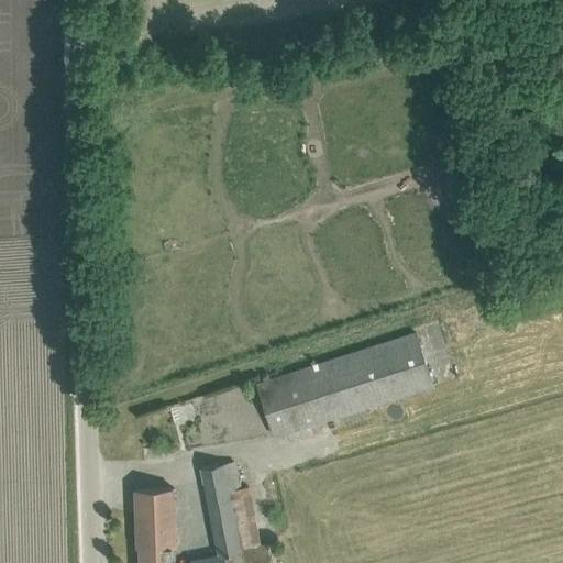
[(275,437),(341,416),(342,422),(368,414),(366,407),(434,385),(416,330),(256,382),(275,437)]
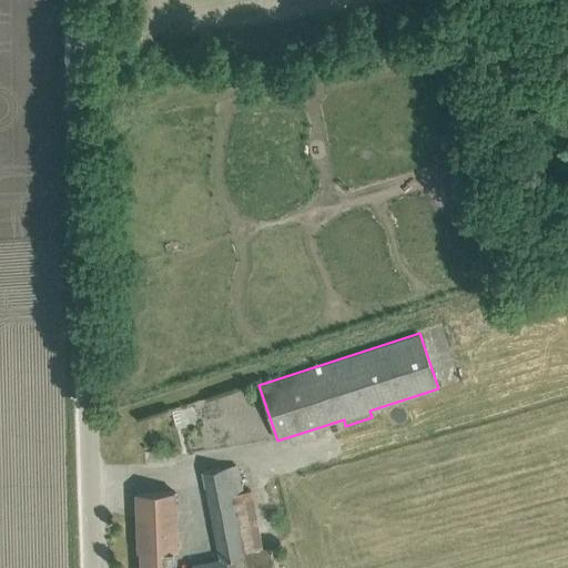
[(235,465),(223,467),(202,472),(219,559),(192,564),(192,567),(273,567),(270,548),(264,549),(252,490),(241,493),(235,465)]
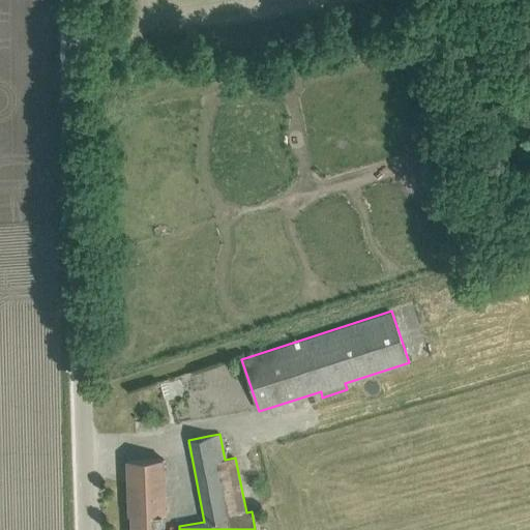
[(163,459),(127,460),(129,514),(133,514),(162,513),(165,513),(163,459)]
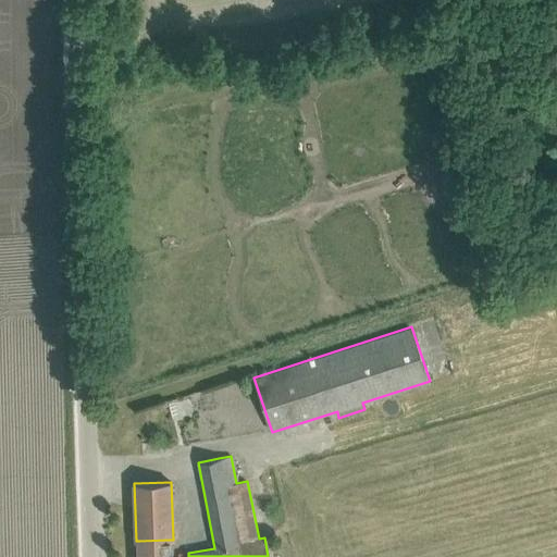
[(139,541),(139,556),(170,556),(170,540),(139,541)]
